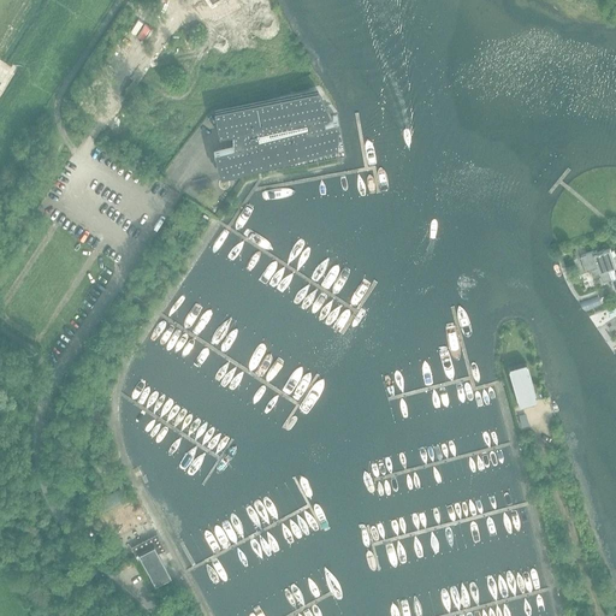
[(227,5),(214,13),(223,28),(225,27),(227,33),(248,21),(236,0),(227,5)]
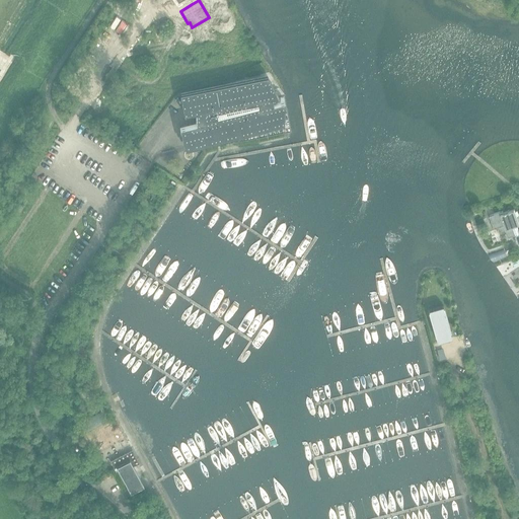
[(252,124),(276,119),(270,90),(271,90),(268,77),(223,86),(226,98),(197,103),(203,134),(247,125),(247,127),(252,126),(252,124)]
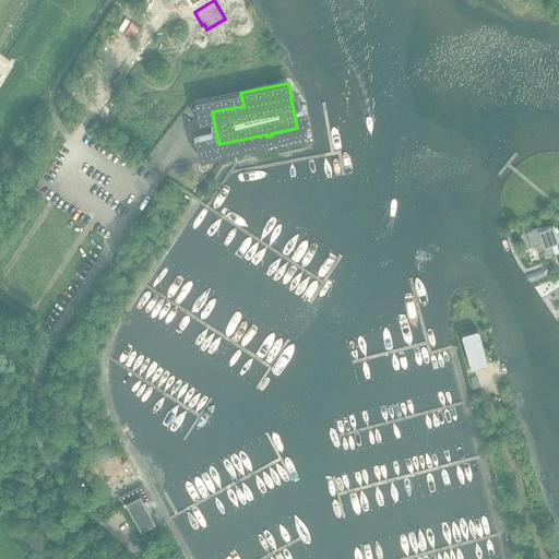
[(532,230),(527,233),(532,246),(537,244),(539,251),(545,249),(547,256),(556,252),(558,261),(558,260),(558,249),(557,242),(558,240),(558,239),(557,233),(558,233),(557,227),(555,227),(554,225),(546,228),(545,226),(540,227),(540,226),(532,229),(532,230)]
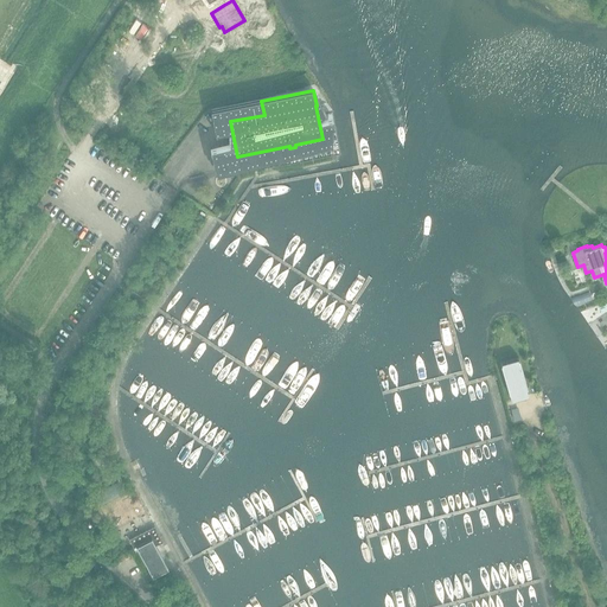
[(510,394),(526,389),(528,389),(519,358),(518,358),(518,359),(502,363),(500,363),(508,388),(509,395),(510,394)]
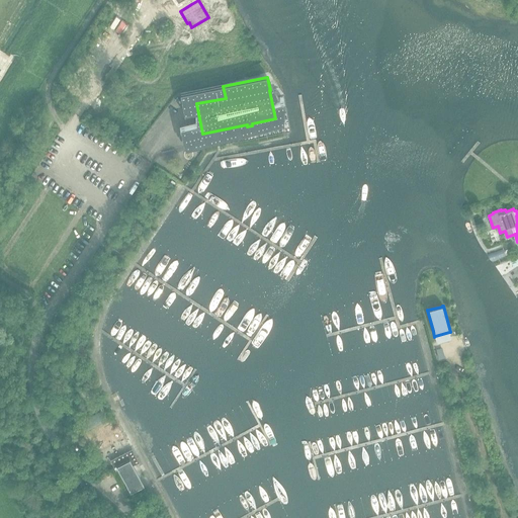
[(94,422),(95,425),(101,435),(111,430),(104,417),(94,422)]
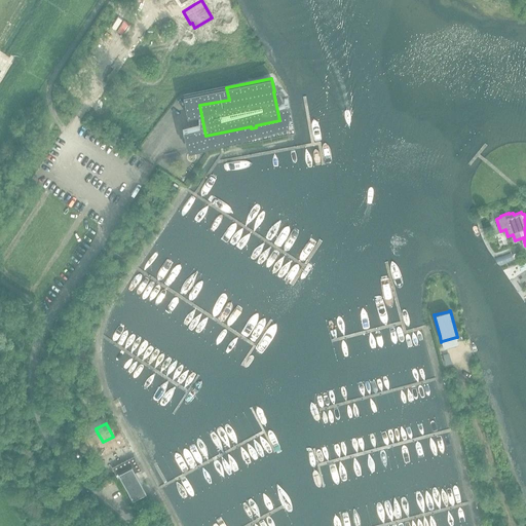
[(130,502),(145,495),(127,463),(113,471),(130,502)]
